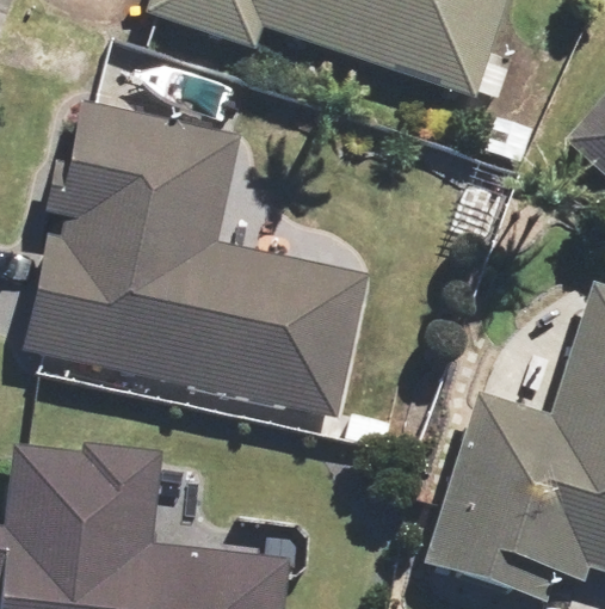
[(260,22),(476,94),(507,0),(142,0),(139,14),(249,53),(260,22)]
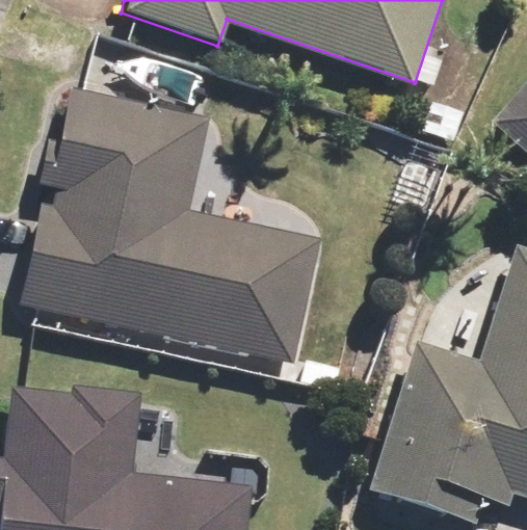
[(526,84),(493,124),(526,154),(526,84)]
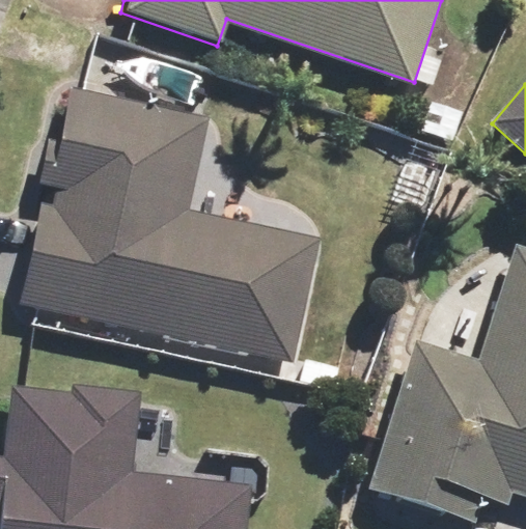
[(67,86),(20,302),(294,362),(321,238),(188,209),(208,116),(67,86)]
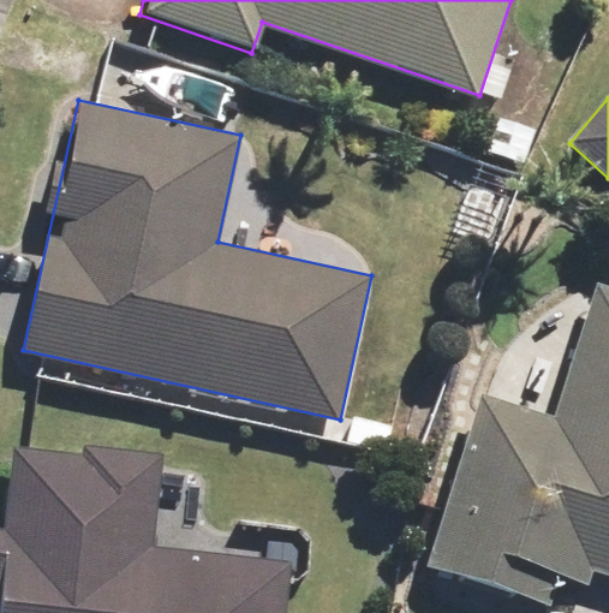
[(608,285),(597,281),(553,420),(483,398),(429,565),(547,603),(556,572),(589,583),(593,565),(608,570),(608,285)]
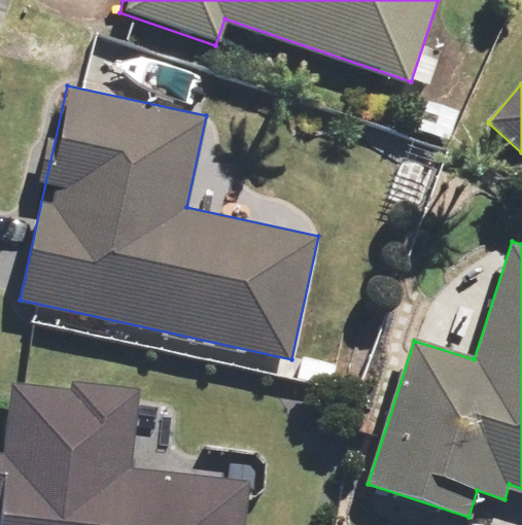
[(0,451),(0,524),(244,524),(250,479),(134,466),(143,388),(12,374),(3,452),(0,451)]
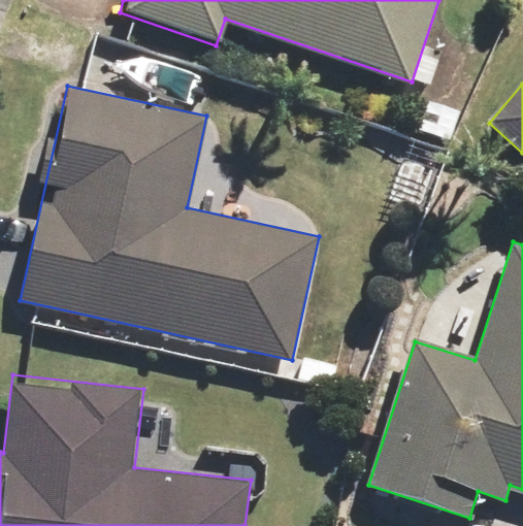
All buildings are outlined.
